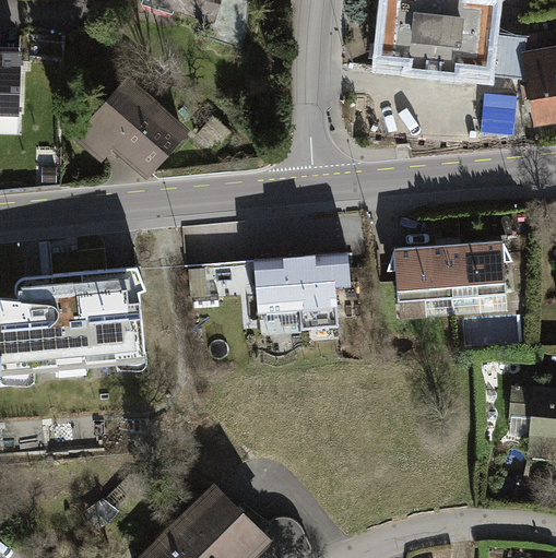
[(145,0),(145,2),(215,23),(222,0),(145,0)]
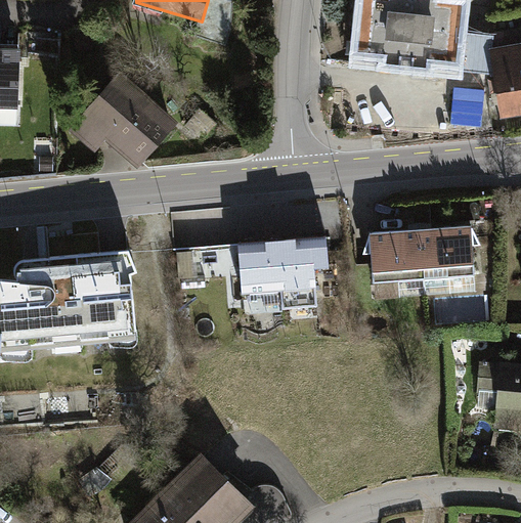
[(360,0),(352,67),(454,80),(465,0),(360,0)]
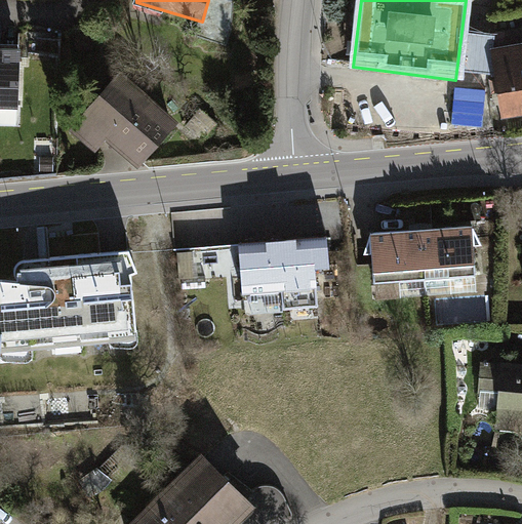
[(16,43),(0,42),(0,109),(12,110),(16,43)]
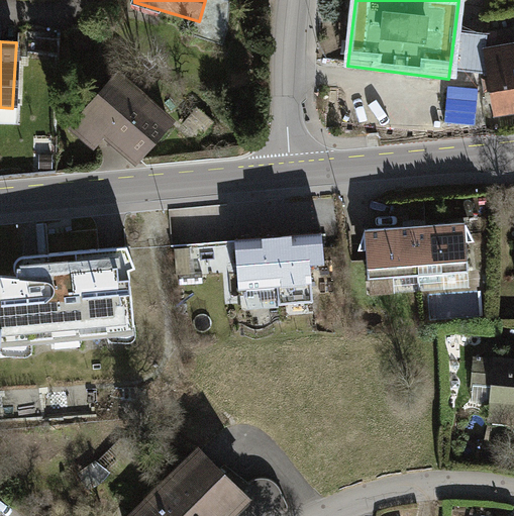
[(513,45),(484,52),(495,114),(513,110),(513,45)]
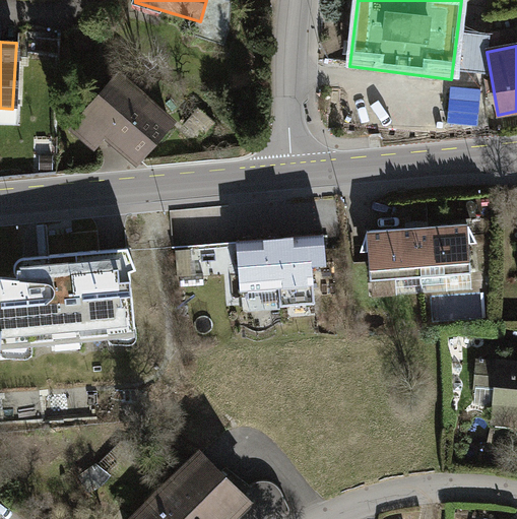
[(173,119),(113,76),(78,122),(138,166),(173,119)]
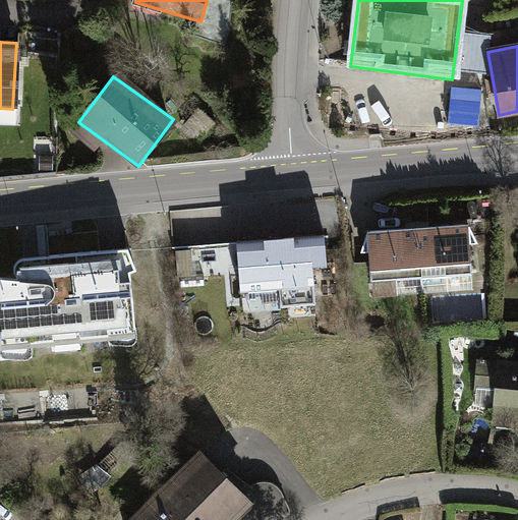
[(466,223),(365,231),(369,281),(470,273),(466,223)]
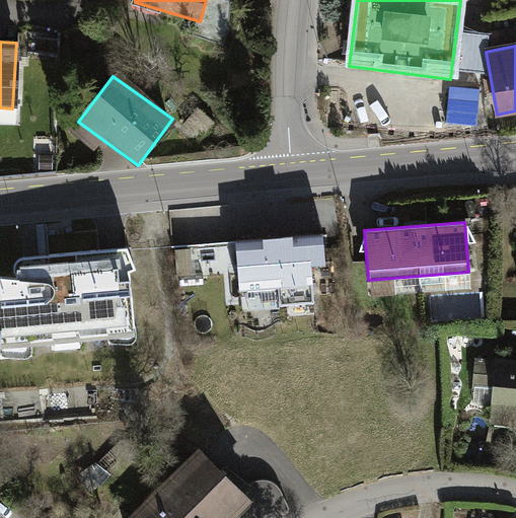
[(320,234),(234,240),(238,291),(276,288),(277,305),(311,302),(308,264),(322,263),(320,234)]
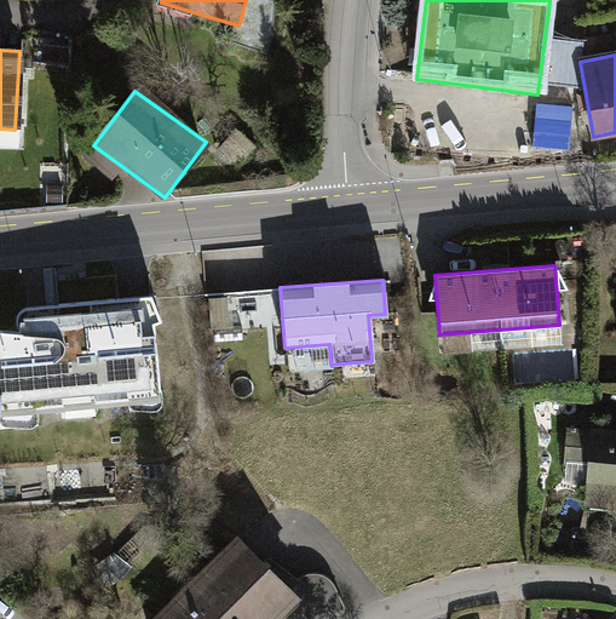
[(159,322),(148,297),(21,307),(16,311),(13,317),(13,325),(17,330),(0,328),(0,416),(159,402),(153,326),(159,322)]
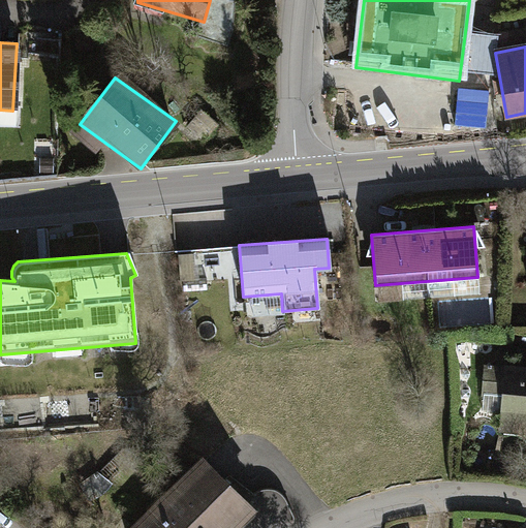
[(525,368),(506,366),(497,432),(525,435),(525,368)]
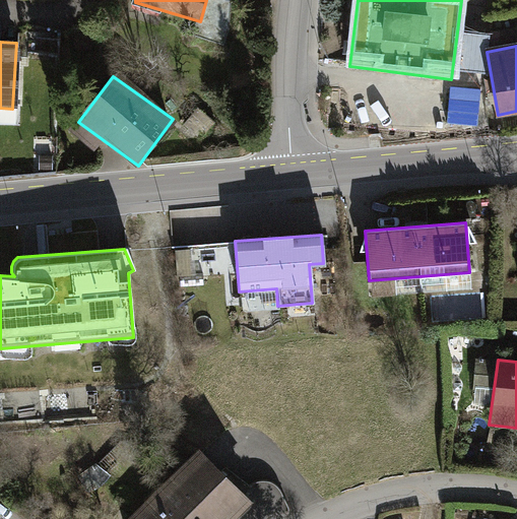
[(229,518),(247,502),(198,451),(125,518),(229,518)]
